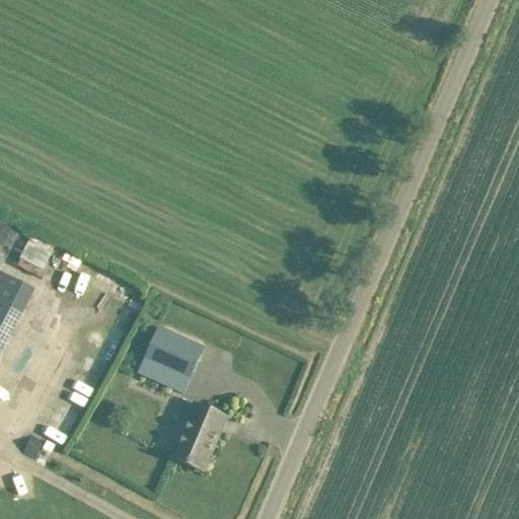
[(0,243),(11,249),(21,228),(0,217),(0,243)]
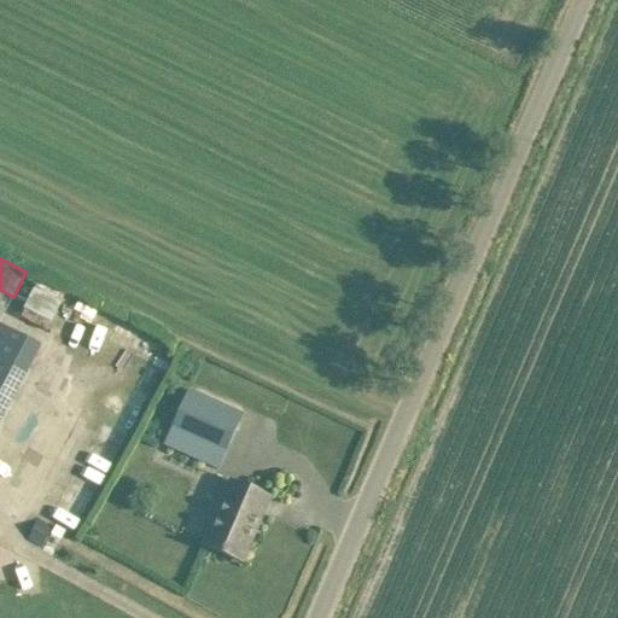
[(35,284),(22,315),(51,327),(64,296),(35,284)]
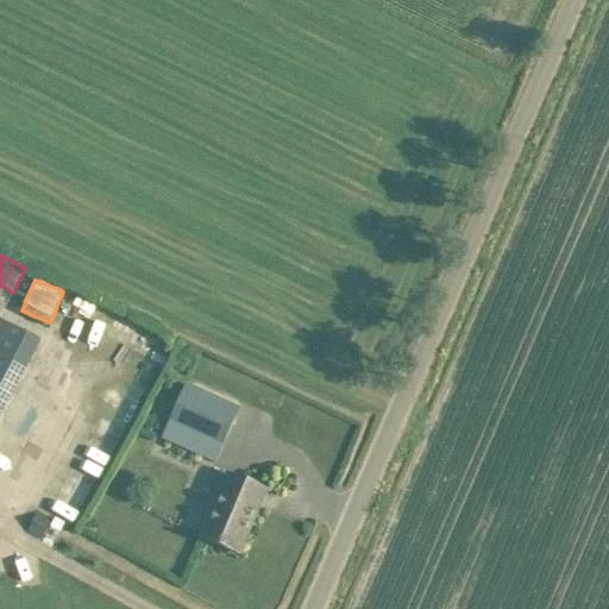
[(0,416),(41,341),(0,320),(0,416)]
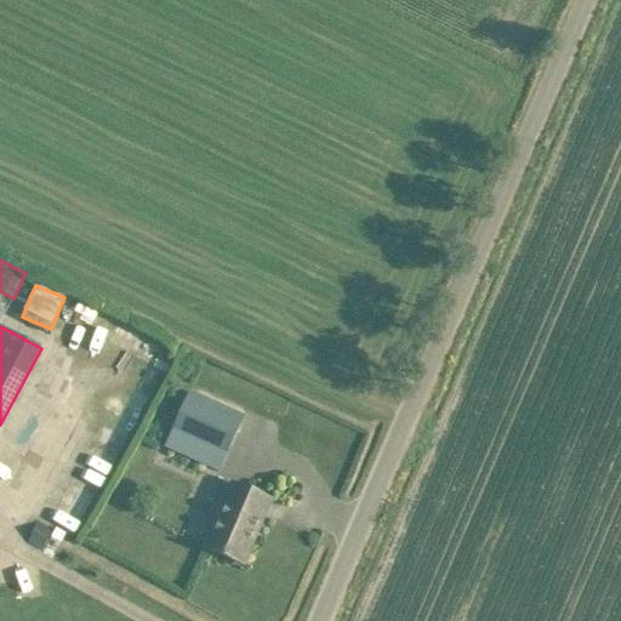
[(191,392),(174,428),(165,446),(220,471),(227,453),(244,415),(191,392)]
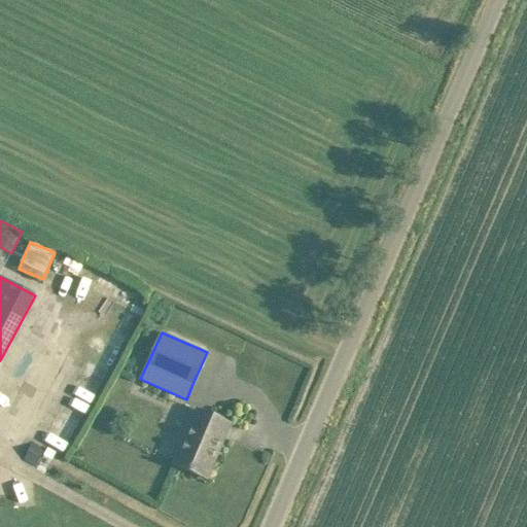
[(57,465),(85,400),(70,393),(49,441),(42,458),(57,465)]
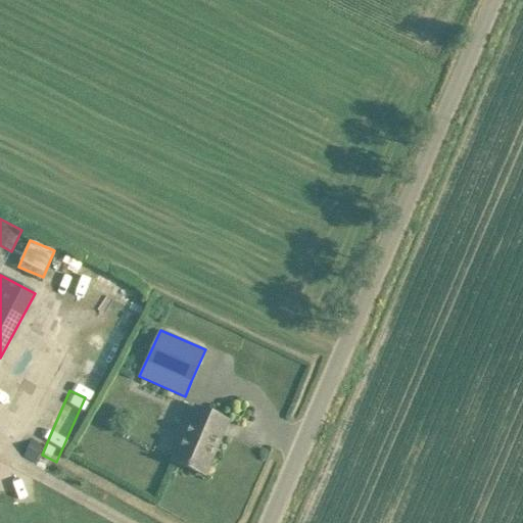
[(195,408),(189,421),(172,462),(204,476),(228,421),(195,408)]
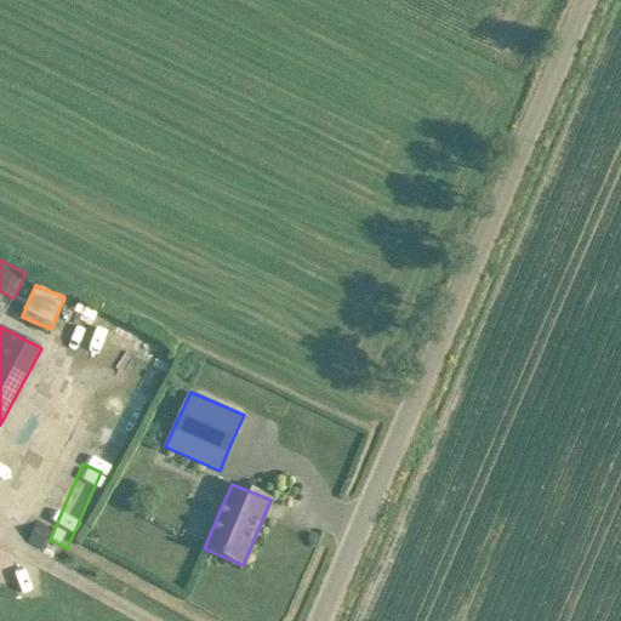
[(39,523),(28,542),(41,550),(52,530),(39,523)]
